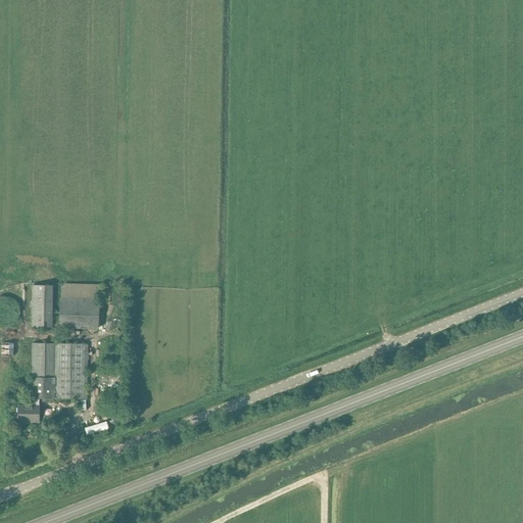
[(59,328),(99,329),(99,285),(63,284),(63,286),(61,286),(60,298),(59,328)]
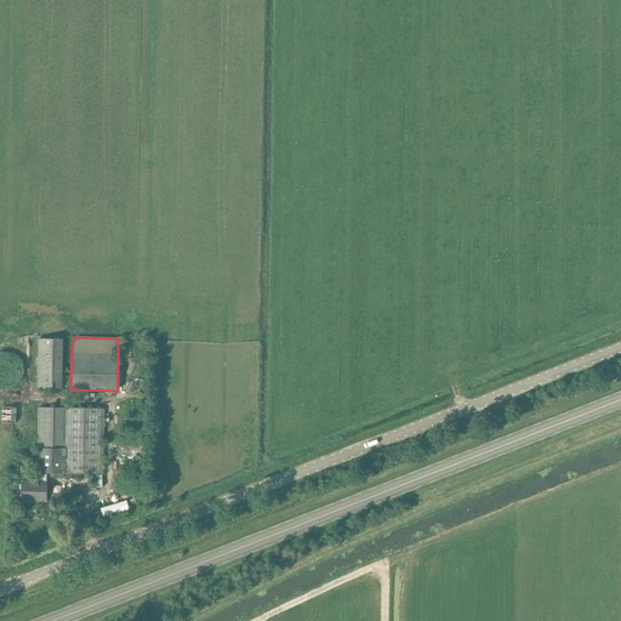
[(38,339),(38,388),(62,389),(63,339),(38,339)]
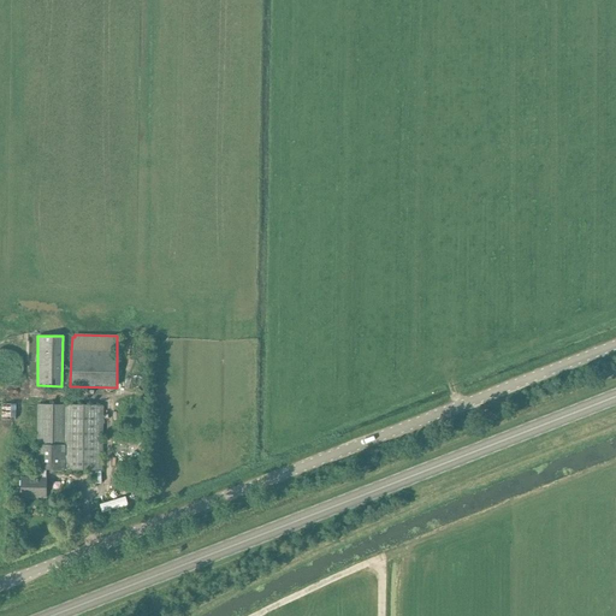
[(22,371),(22,366),(22,363),(21,360),(19,357),(17,354),(15,351),(11,349),(9,349),(5,348),(1,348),(0,348),(0,384),(3,385),(6,384),(9,384),(13,381),(16,380),(18,378),(21,374),(22,371)]
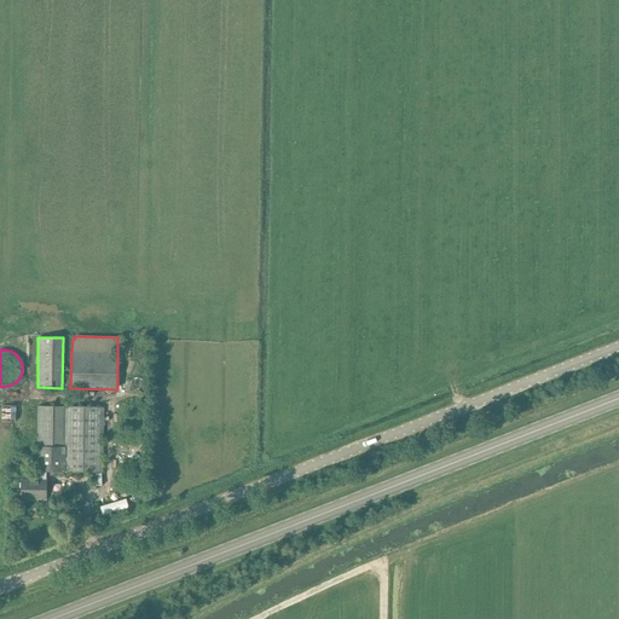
[(1,406),(1,422),(16,422),(16,406),(1,406)]
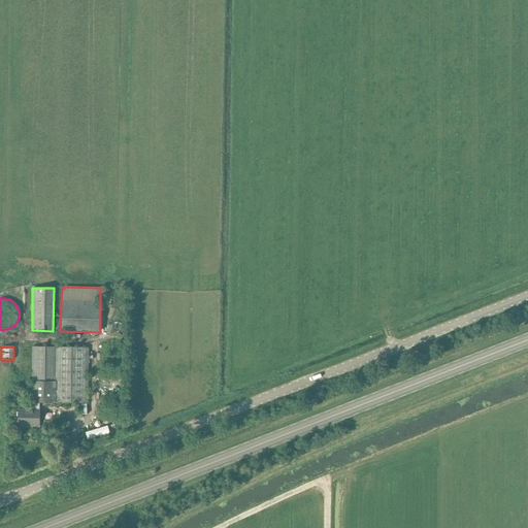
[(19,426),(39,426),(39,410),(39,403),(88,403),(89,348),(32,347),(32,382),(31,382),(31,402),(31,410),(19,410),(19,426)]
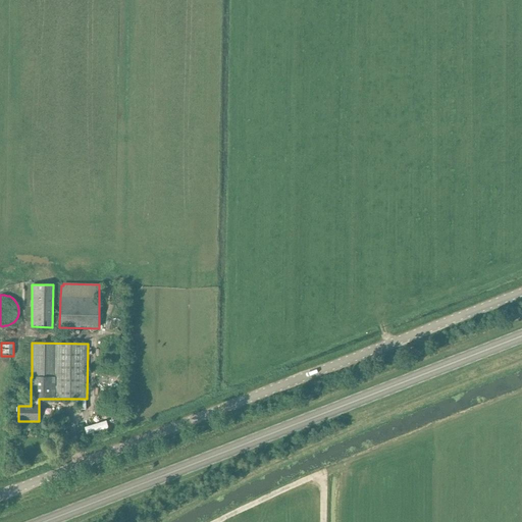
[(88,434),(110,427),(108,420),(86,426),(88,434)]
